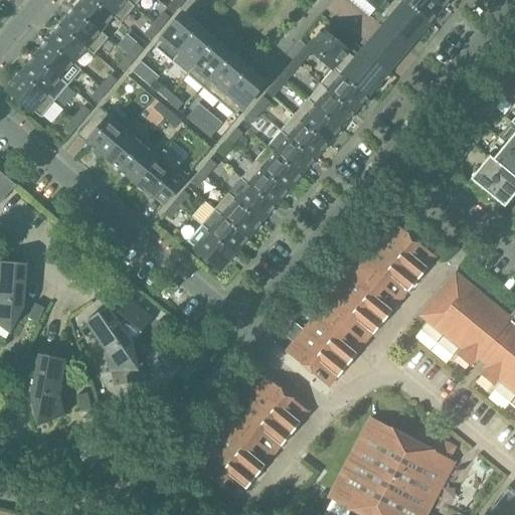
[(81,0),(73,10),(101,33),(101,32),(113,18),(114,17),(93,0),(81,0)]
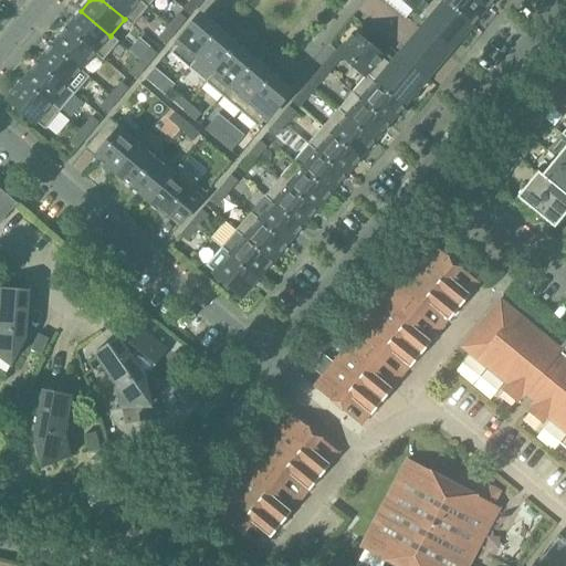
[(147,9),(139,1),(137,0),(102,0),(125,19),(124,20),(133,27),(147,9)]
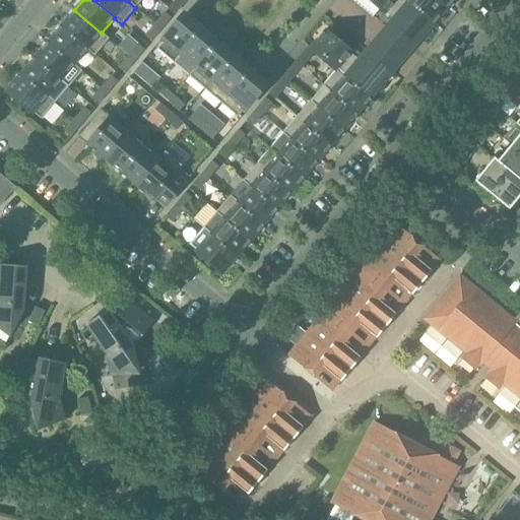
[(186,0),(176,0),(169,9),(175,14),(186,0)]
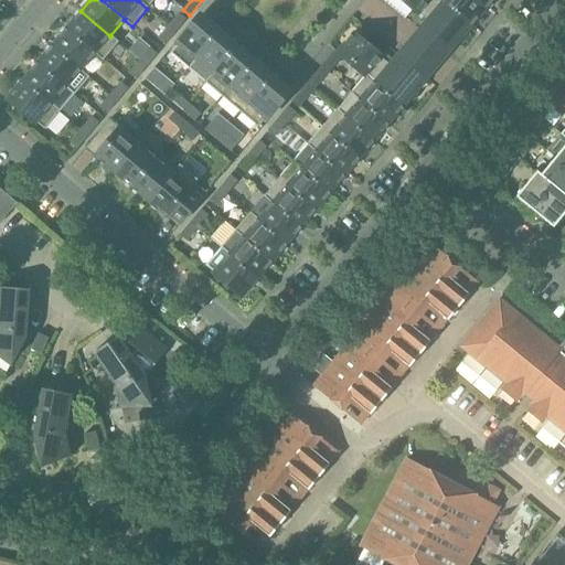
[(460,19),(441,2),(438,0),(403,0),(446,36),(460,19)]
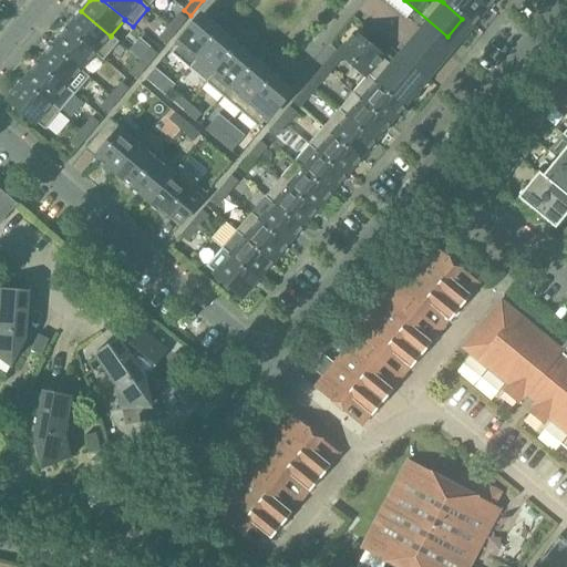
[(440,0),(443,2),(462,19),(472,28),(480,19),(487,9),(475,0),(440,0)]
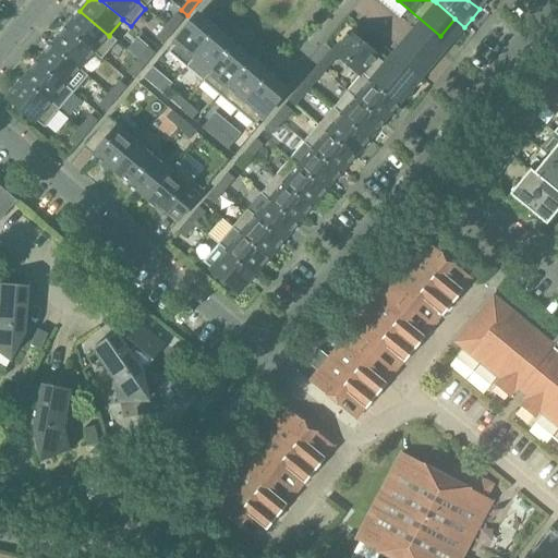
[(468,0),(480,9),(487,0),(468,0)]
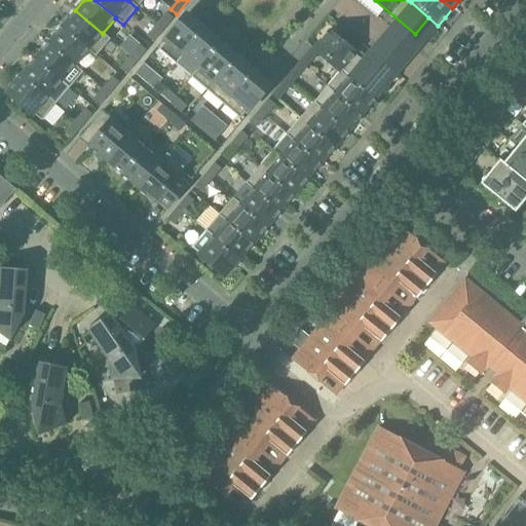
[(89,49),(88,50),(96,57),(111,39),(103,33),(103,34),(75,10),(62,27),(89,49)]
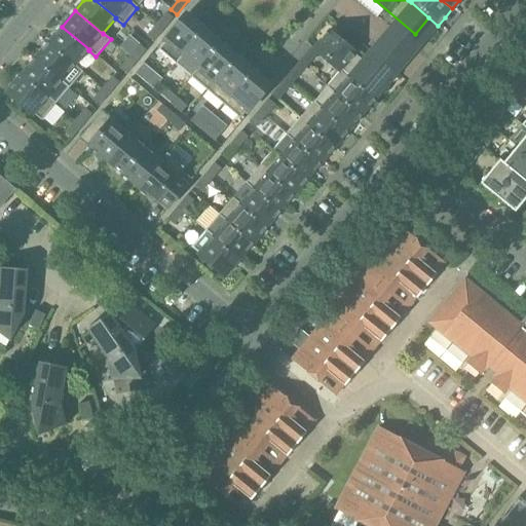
[(157,25),(163,30),(173,19),(166,13),(157,25)]
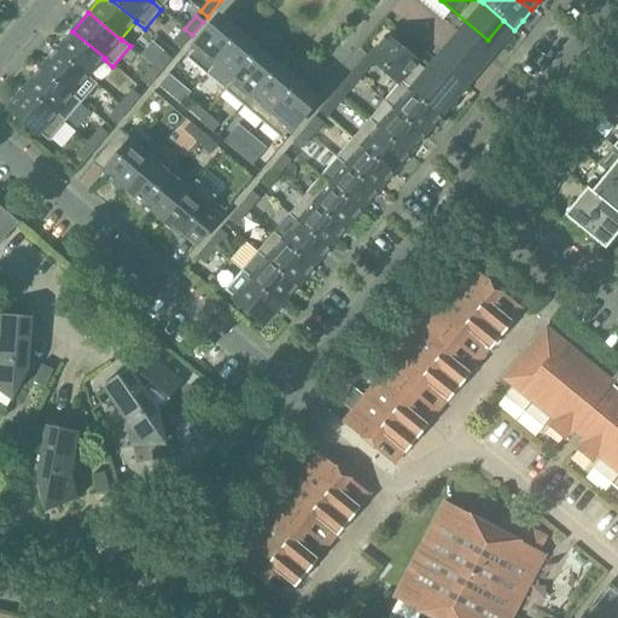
[(488,40),(459,16),(441,38),(418,64),(447,88),(431,106),(442,116),(481,71),(514,30),(503,21),(488,40)]
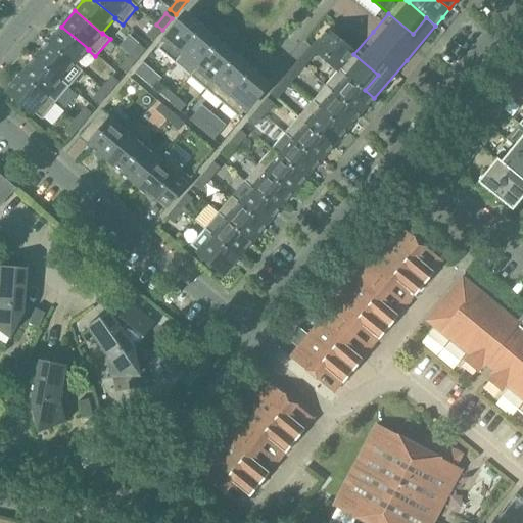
[(157,49),(175,63),(203,29),(187,14),(164,42),(157,49)]
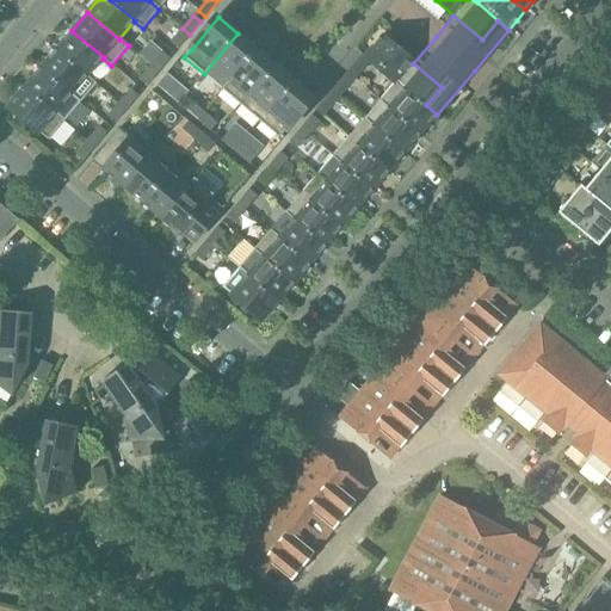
[(178,48),(190,35),(183,29),(171,42),(178,48)]
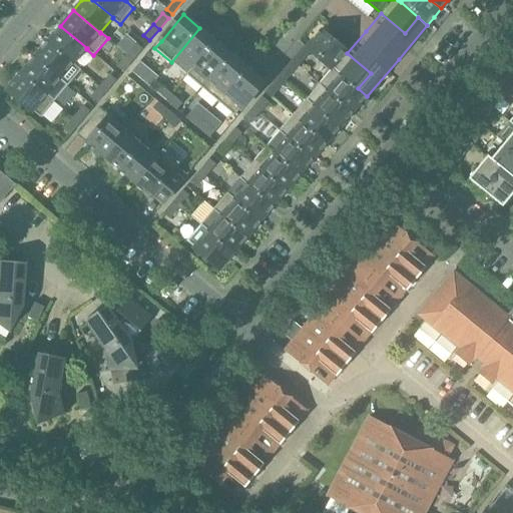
[(86,49),(87,48),(60,26),(47,41),(73,64),(86,49)]
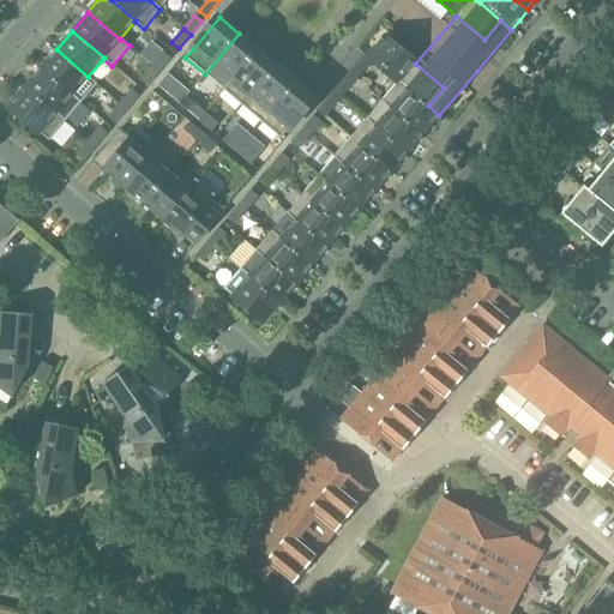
[(223,90),(258,50),(239,34),(205,74),(223,90)]
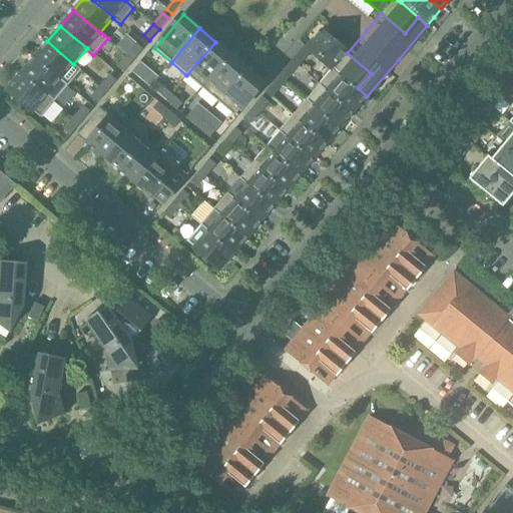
[(357,89),(358,88),(371,73),(320,31),(306,47),(311,51),(332,69),(333,68),(357,89)]
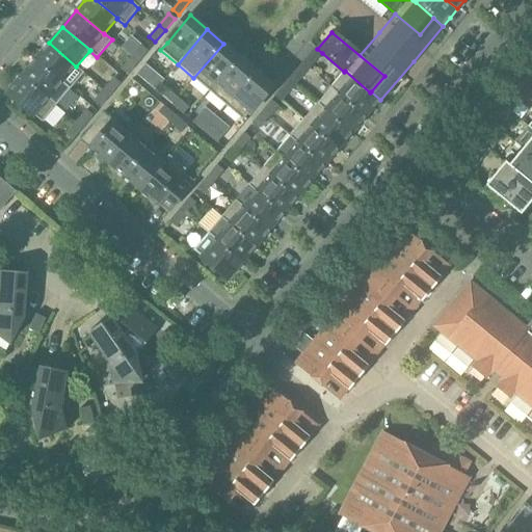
[(35,59),(62,82),(76,67),(49,43),(35,59)]
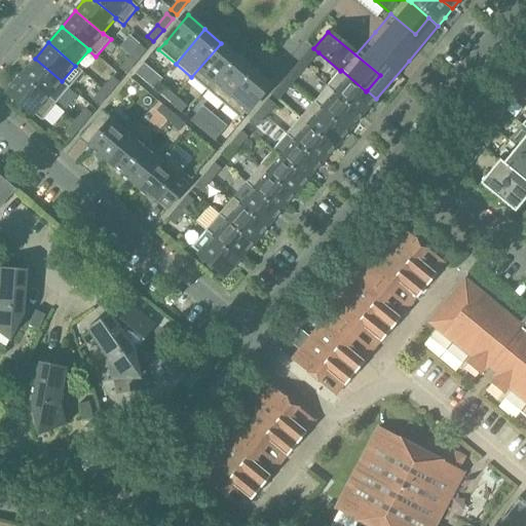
[(191,77),(208,90),(236,57),(221,43),(191,77)]
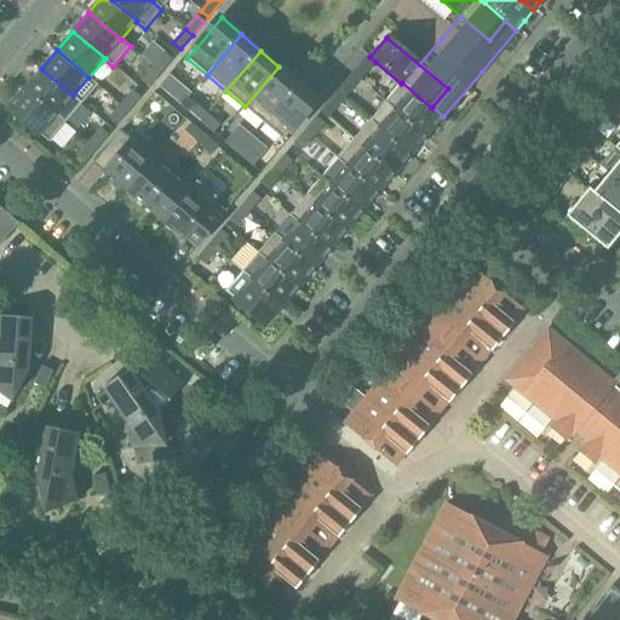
[(153,67),(160,73),(172,59),(165,53),(153,67)]
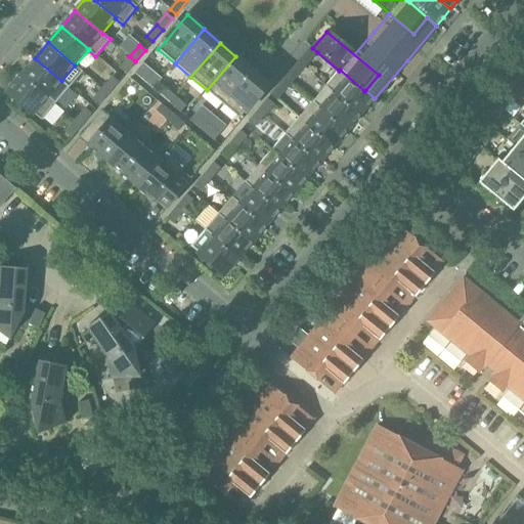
[(317,52),(312,48),(311,47),(298,62),(304,68),(317,52)]
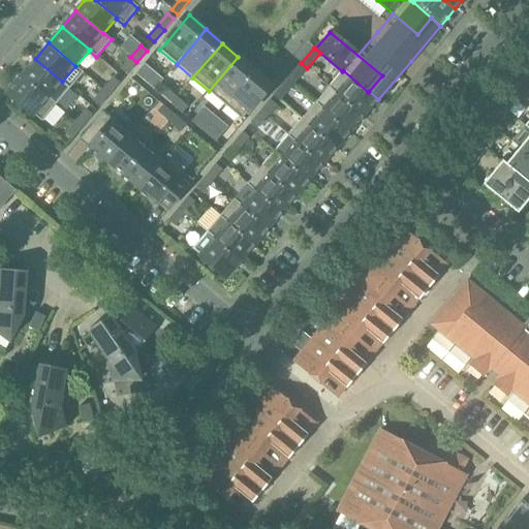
[(127,74),(136,62),(130,57),(121,68),(127,74)]
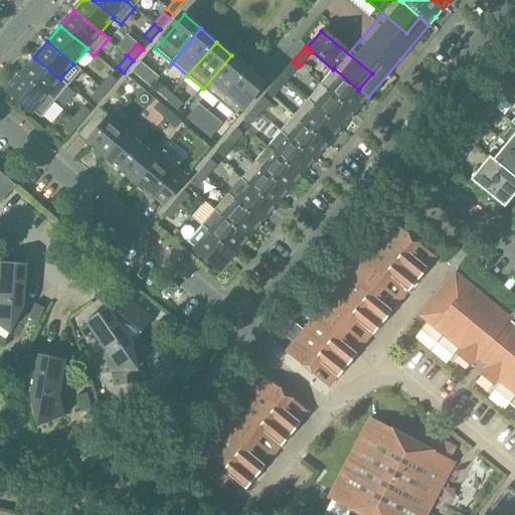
[(203,89),(219,103),(247,68),(231,55),(203,89)]
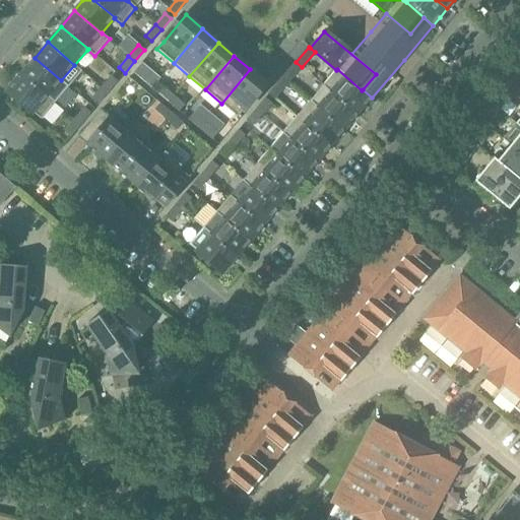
[(48,96),(49,95),(61,80),(35,58),(21,73),(48,96)]
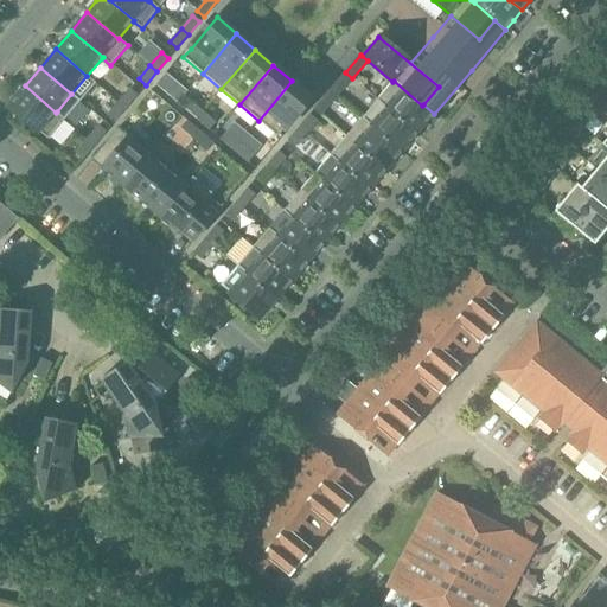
[(345,72),(330,91),(337,97),(352,78),(345,72)]
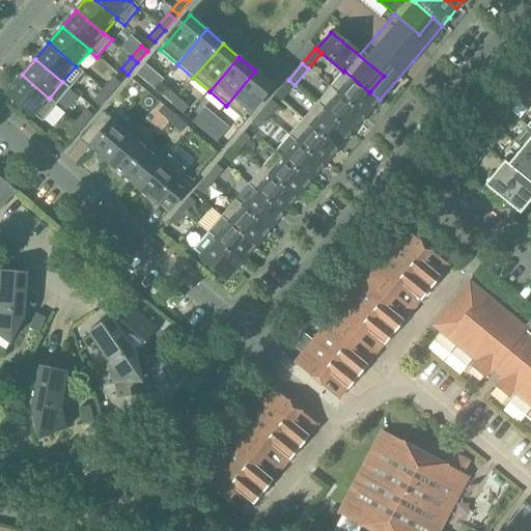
[(272,85),(255,71),(226,106),(243,119),(272,85)]
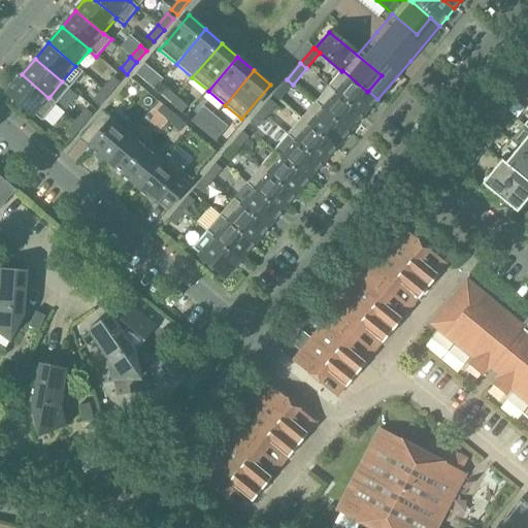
[(367,92),(342,70),(341,71),(328,87),(363,117),(377,99),(368,91),(367,92)]
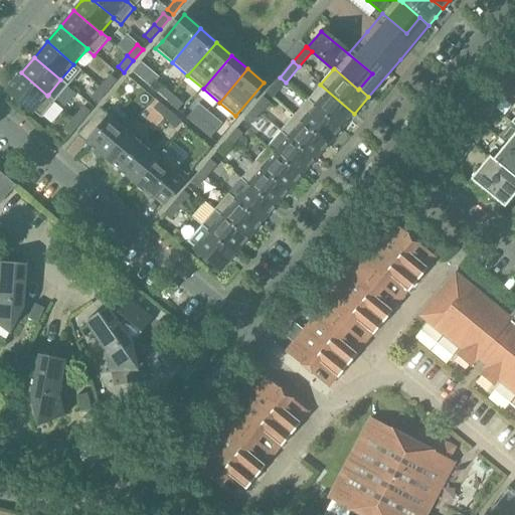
[(514,87),(514,71),(514,70),(505,80),(514,88),(514,87)]
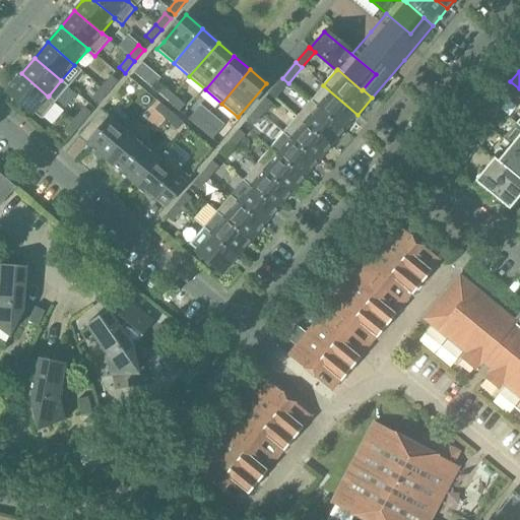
[(144,72),(139,78),(151,88),(157,82),(144,72)]
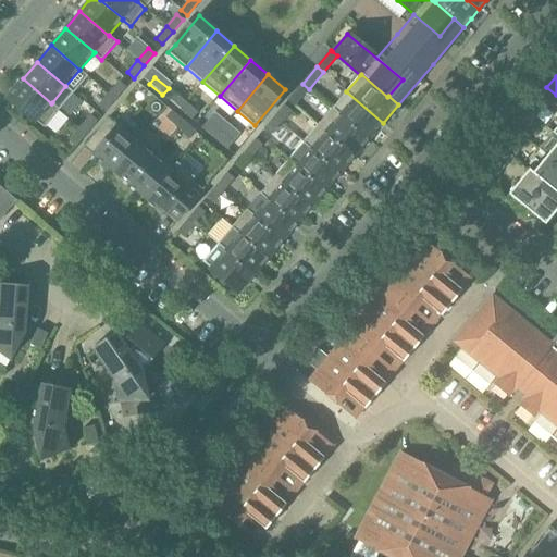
[(52,102),(51,103),(23,78),(8,97),(44,127),(60,109),(52,102)]
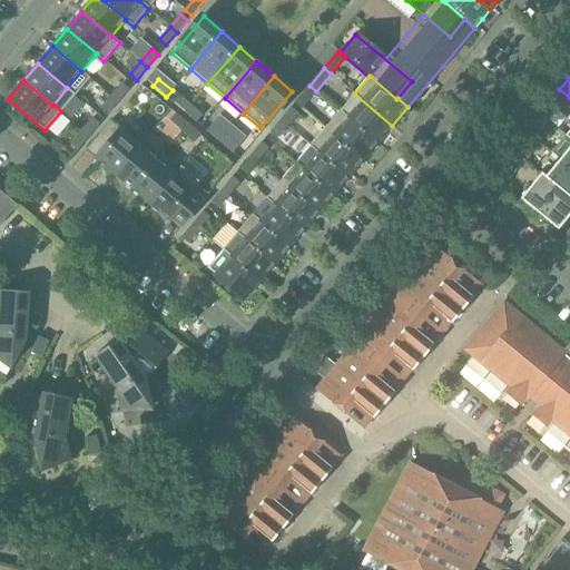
[(111,96),(118,101),(129,89),(121,84),(111,96)]
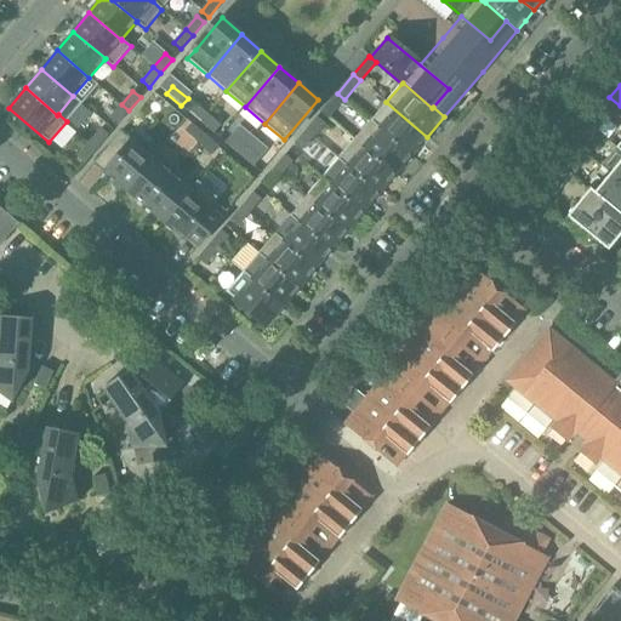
[(329,119),(345,100),(337,93),(322,112),(329,119)]
